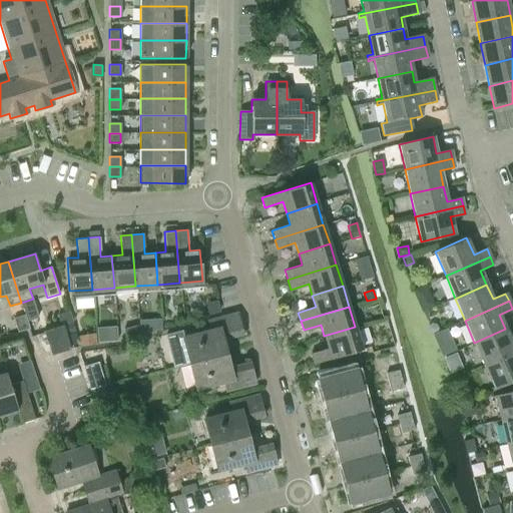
[(69,311),(57,315),(61,327),(62,326),(73,322),(69,311)]
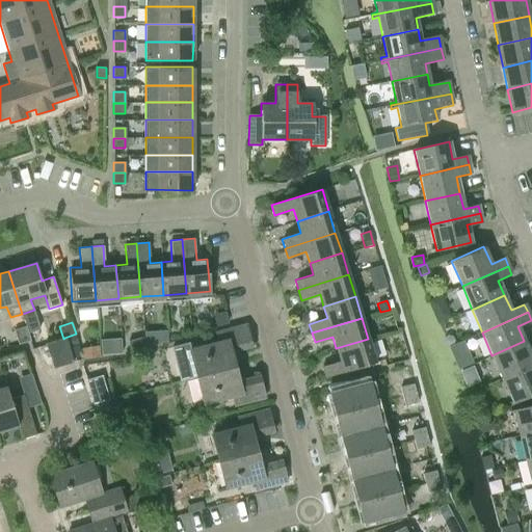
[(189,342),(170,347),(180,381),(196,377),(196,376),(234,367),(231,352),(251,347),(245,324),(215,331),(217,342),(191,348),(189,342)]
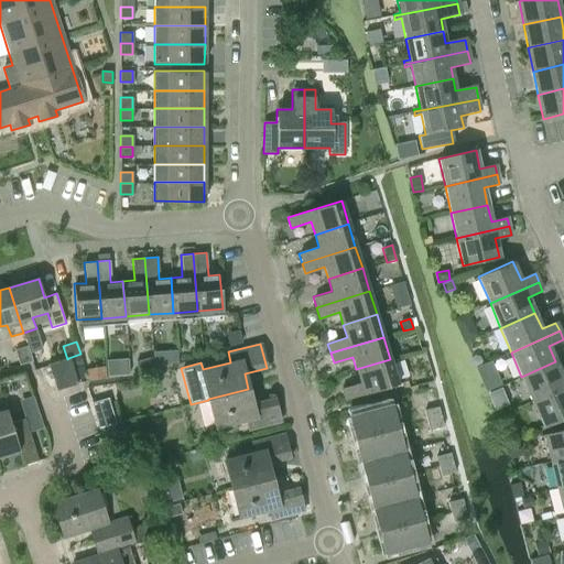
[(56,390),(76,383),(68,358),(67,359),(47,365),(56,390)]
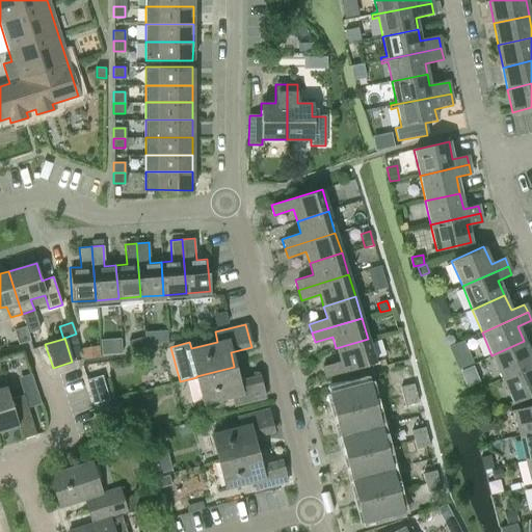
[(140,338),(128,342),(131,352),(143,349),(140,338)]
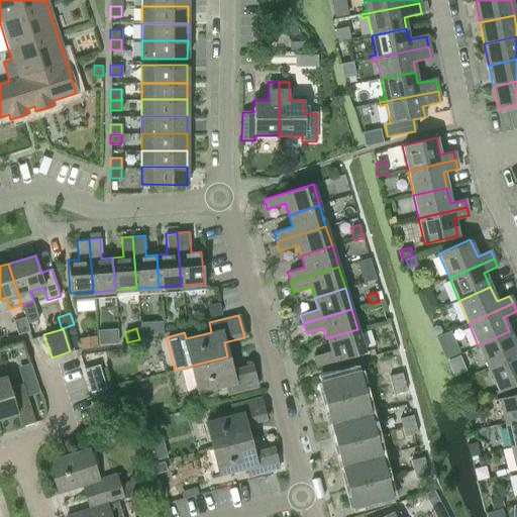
[(365,351),(357,329),(326,338),(330,350),(313,355),(316,367),(365,351)]
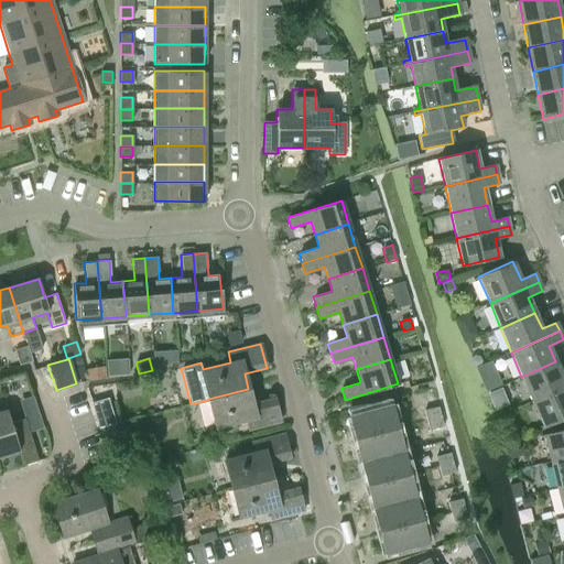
[(532,401),(563,386),(563,377),(563,378),(555,361),(521,377),(532,401)]
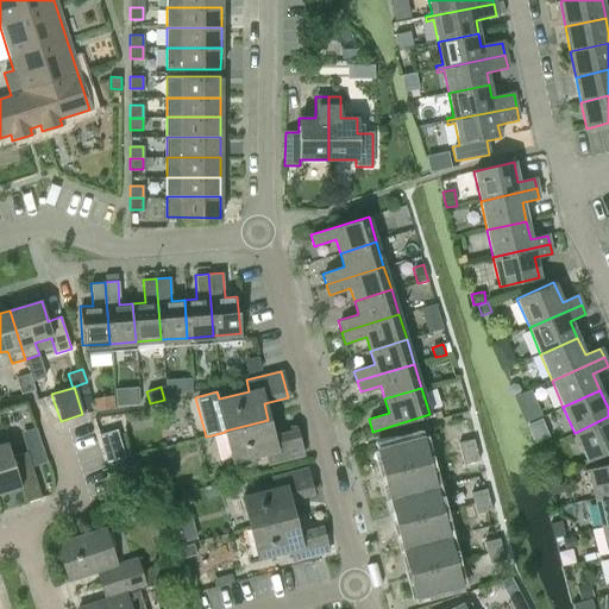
[(608,416),(575,433),(586,460),(608,450),(608,416)]
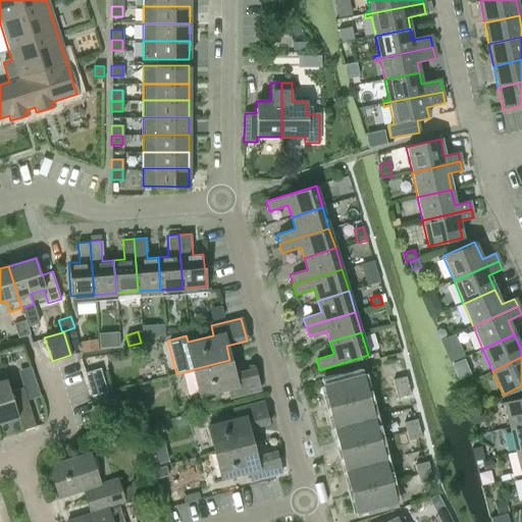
[(229,360),(193,369),(193,370),(199,395),(227,387),(230,398),(259,389),(254,368),(233,373),(229,360)]
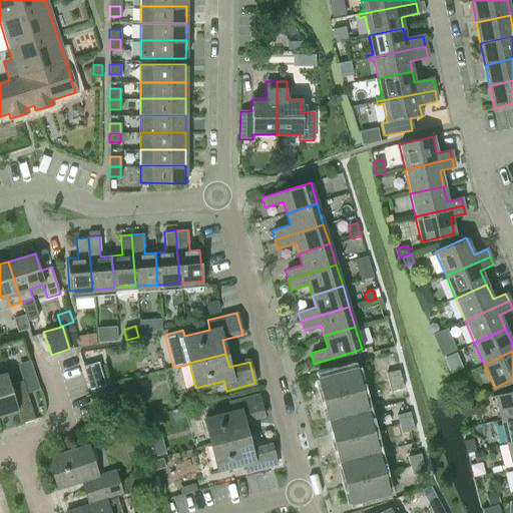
[(31,362),(18,366),(26,389),(27,394),(40,390),(38,385),(31,362)]
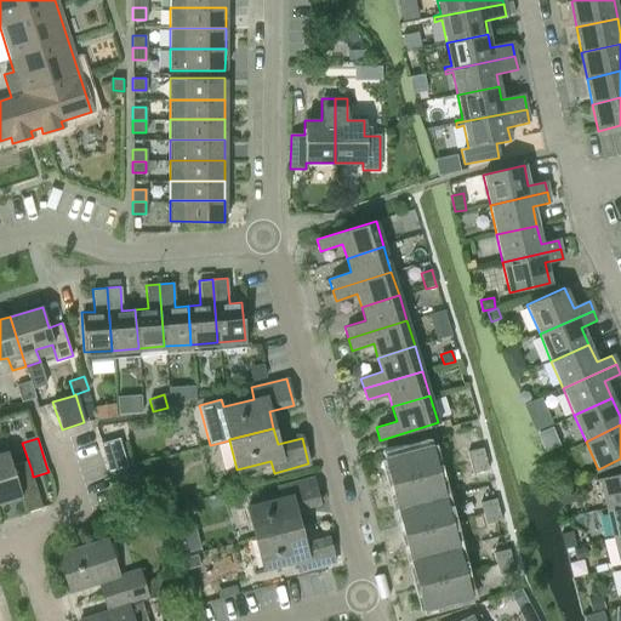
[(383,457),(391,483),(438,471),(431,445),(383,457)]
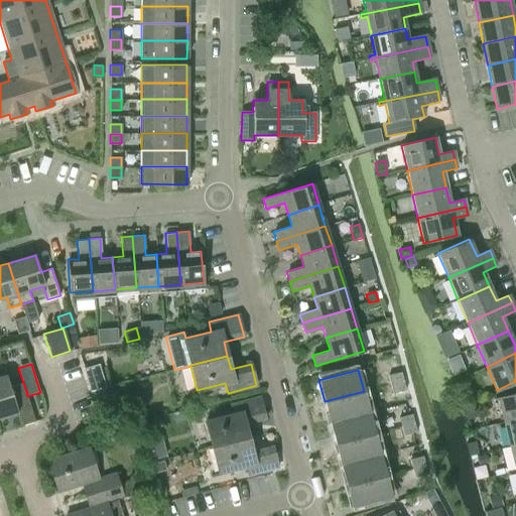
[(397,374),(388,376),(390,385),(399,383),(397,374)]
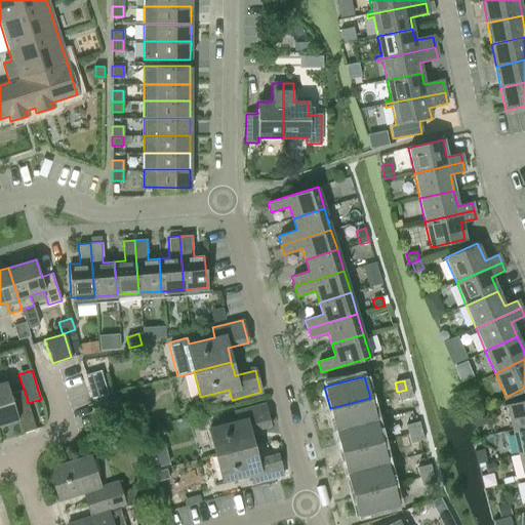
[(0,385),(0,426),(18,419),(24,434),(36,430),(23,390),(10,394),(7,382),(0,385)]
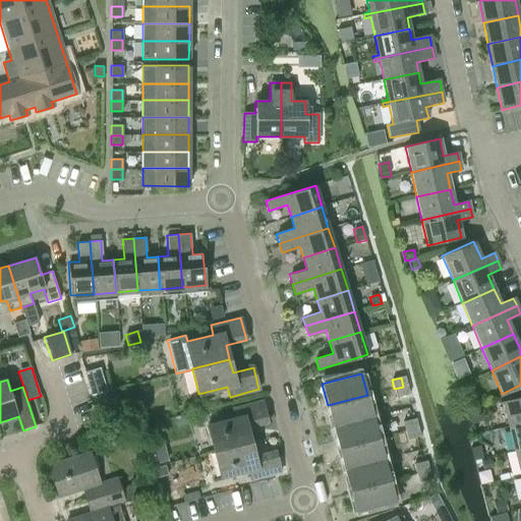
[(403,387),(394,389),(396,397),(405,395),(403,387)]
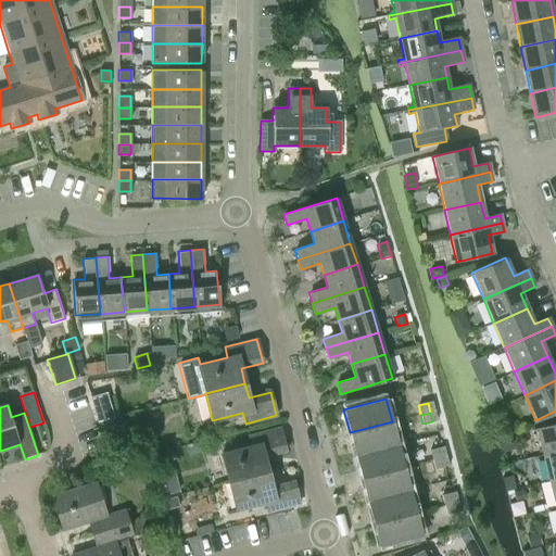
[(392,421),(350,432),(355,455),(397,444),(392,421)]
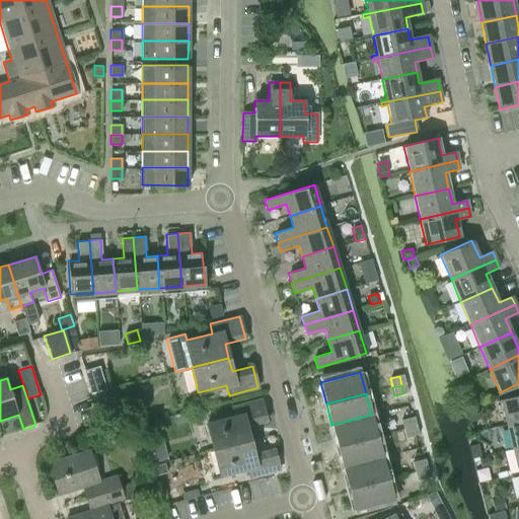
[(507,426),(518,423),(518,395),(501,400),(507,426)]
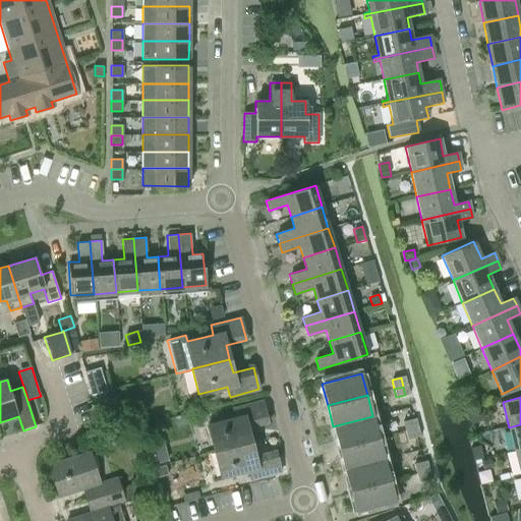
[(214,452),(251,442),(247,428),(268,423),(262,401),(233,408),(235,417),(207,424),(214,452)]
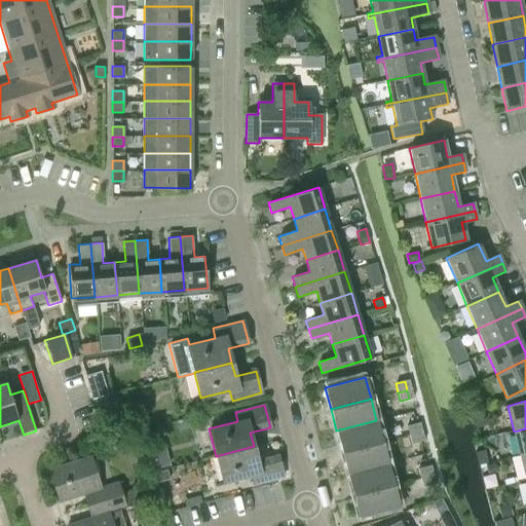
[(376,420),(336,430),(342,452),(382,442),(376,420)]
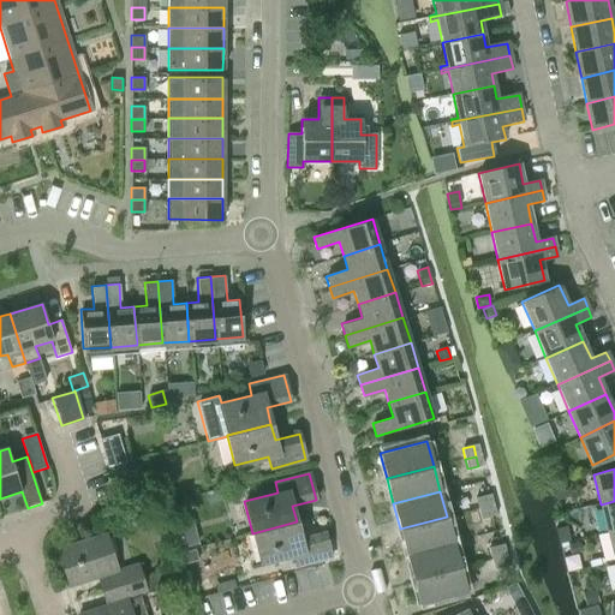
[(485,495),(475,497),(477,508),(488,506),(485,495)]
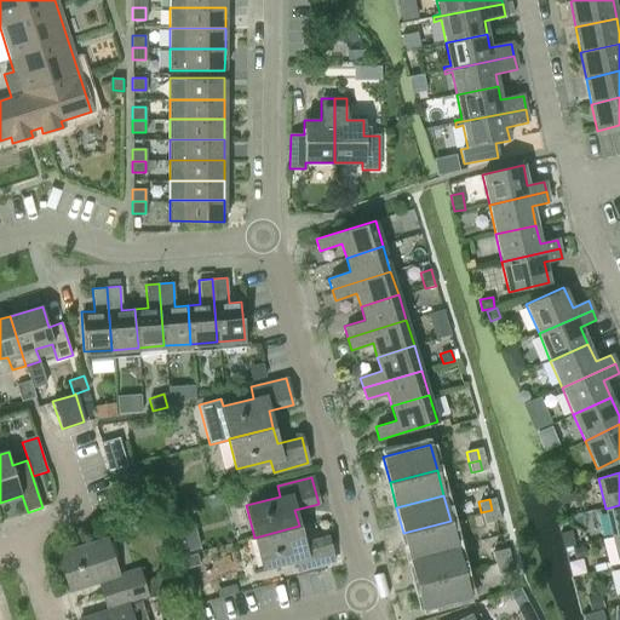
[(613,538),(619,535),(619,505),(606,509),(613,538)]
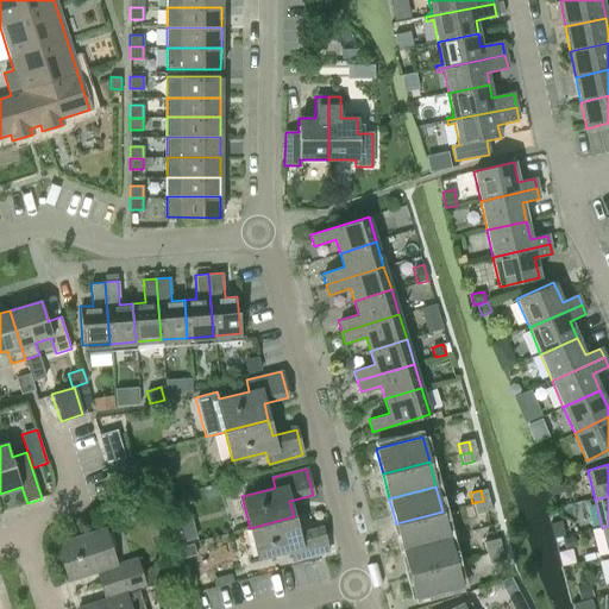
[(483,501),(472,503),(475,514),(485,512),(483,501)]
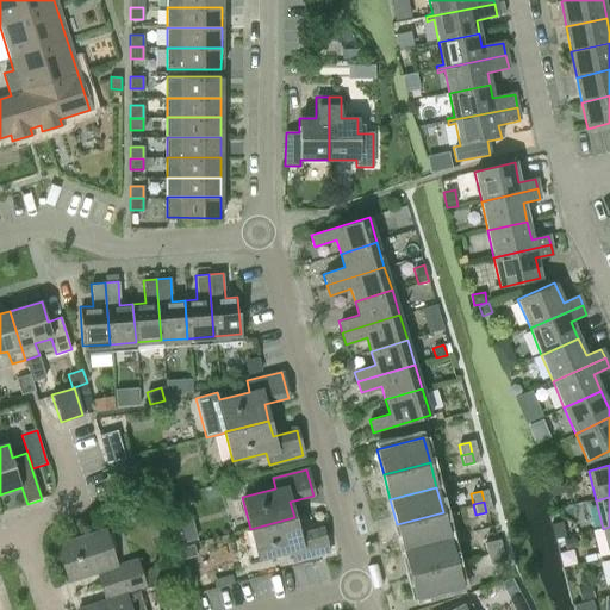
[(443,512),(397,524),(403,549),(449,537),(443,512)]
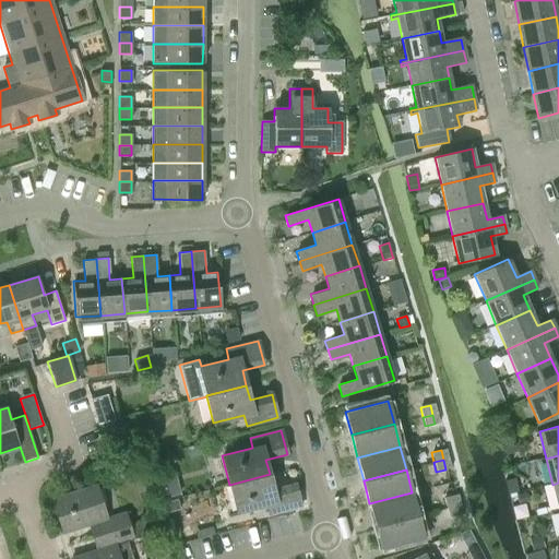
[(174,471),(158,475),(165,499),(180,495),(174,471)]
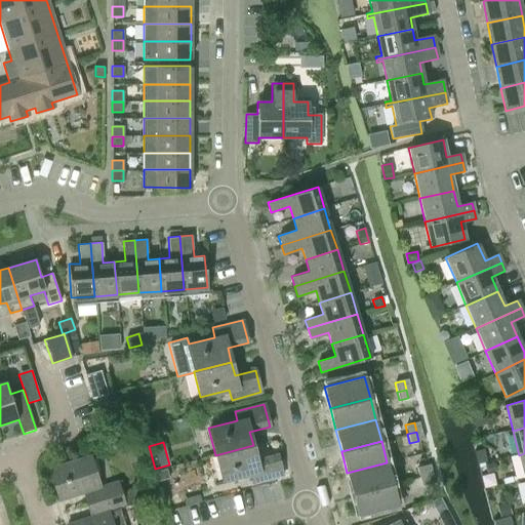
[(256,458),(253,445),(215,455),(221,480),(250,473),(252,483),(282,475),(277,453),(256,458)]
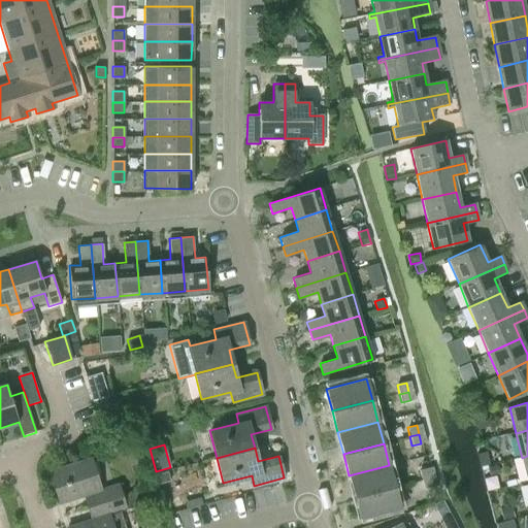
[(91,459),(50,471),(59,503),(86,495),(89,507),(122,496),(118,485),(101,490),(91,459)]
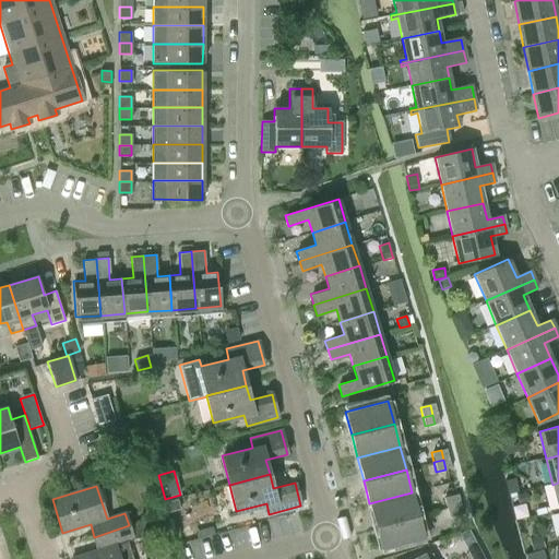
[(418,515),(412,492),(369,503),(376,526),(418,515)]
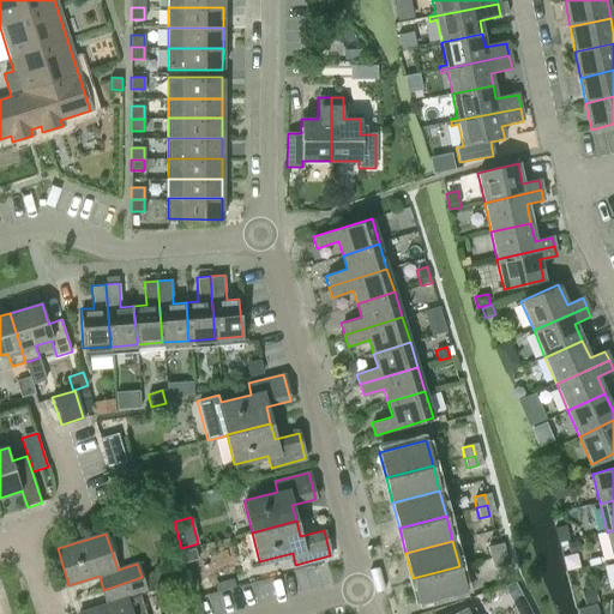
[(578,541),(567,543),(570,553),(581,551),(578,541)]
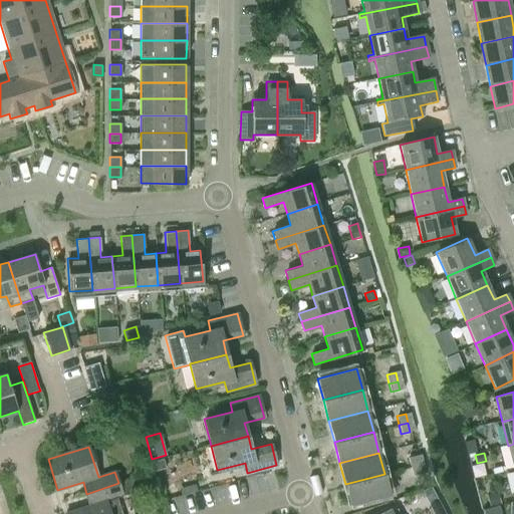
[(416,457),(408,459),(410,468),(419,466),(416,457)]
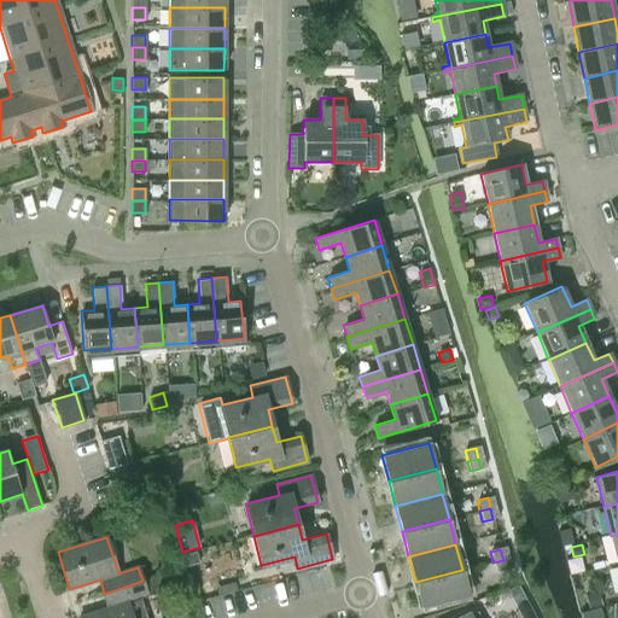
[(197,553),(181,557),(184,567),(199,564),(197,553)]
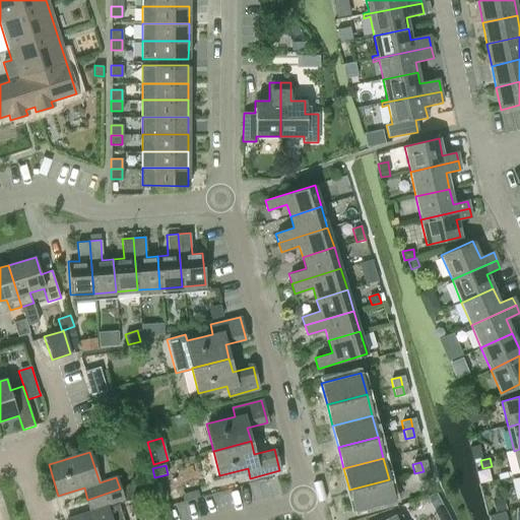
[(424,471),(414,473),(416,482),(426,480),(424,471)]
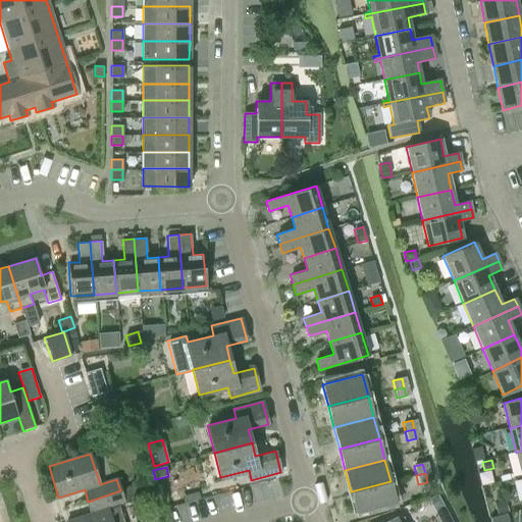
[(396,504),(390,481),(351,491),(356,514),(396,504)]
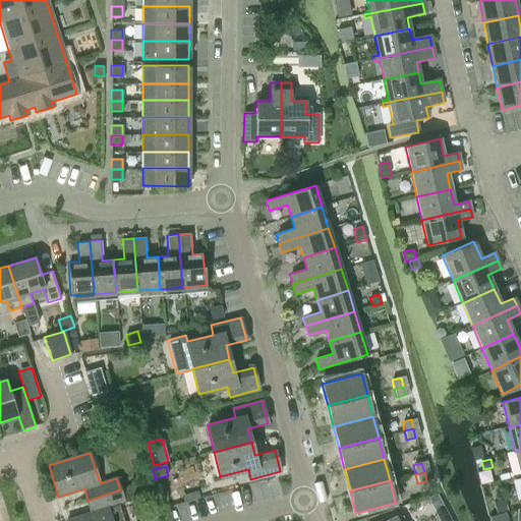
[(92,512),(66,520),(123,520),(123,519),(118,505),(123,503),(120,489),(88,501),(92,512)]
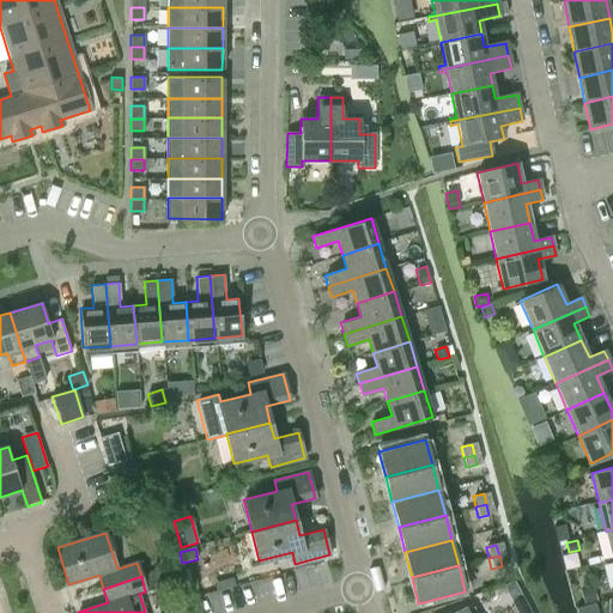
[(581,590),(581,592),(584,604),(598,600),(594,588),(581,590)]
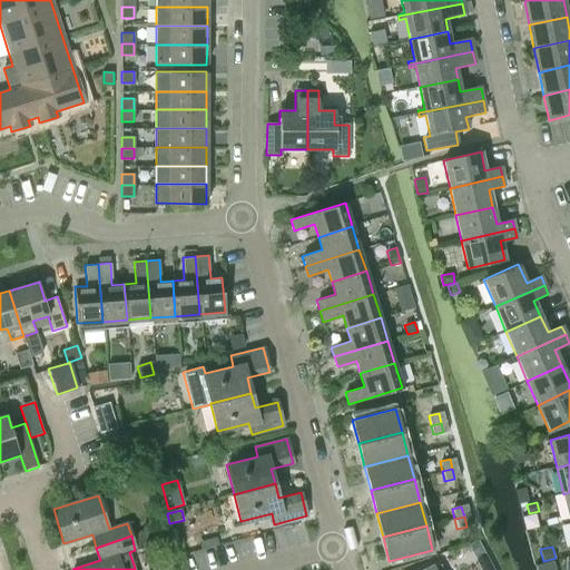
[(481,569),(492,569),(488,560),(479,564),(481,569)]
